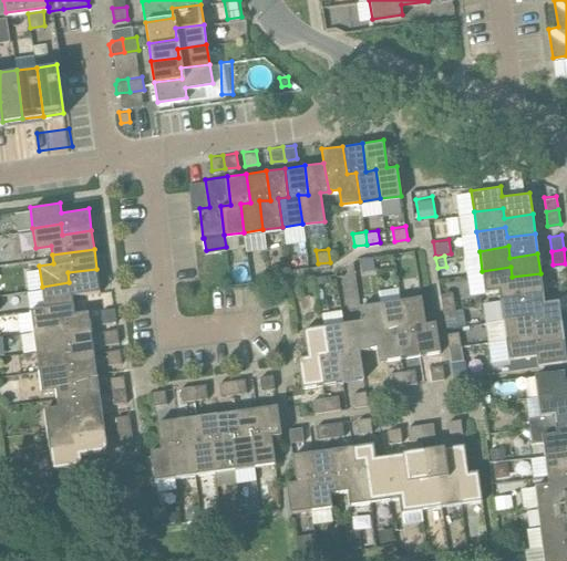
[(501,299),(543,292),(540,273),(512,277),(511,267),(482,271),(485,290),(498,288),(501,299)]
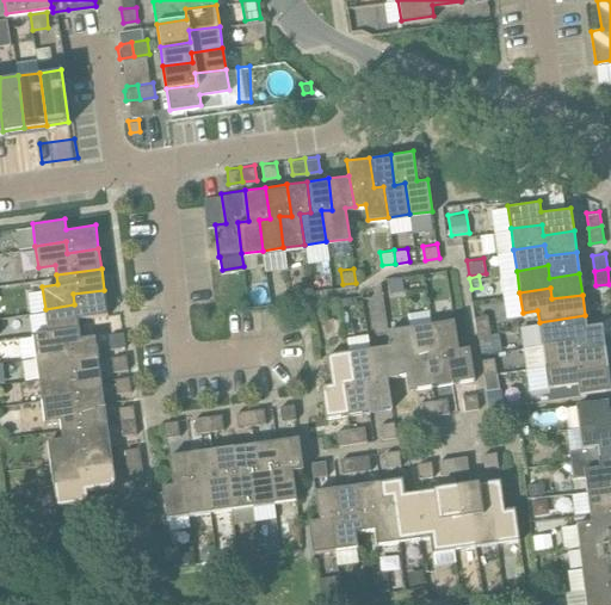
[(45,309),(48,331),(79,327),(78,316),(107,313),(104,290),(73,294),(74,304),(45,309)]
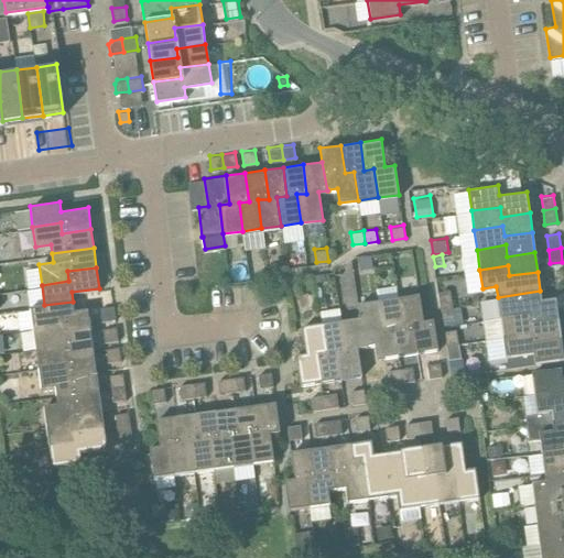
[(441,304),(453,303),(451,288),(438,291),(441,304)]
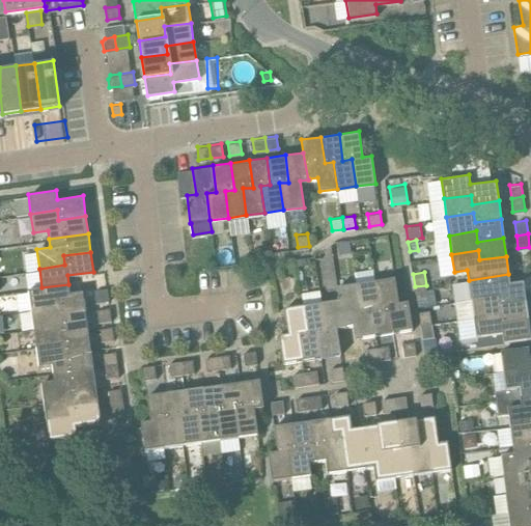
[(498,304),(526,300),(523,280),(509,282),(508,274),(469,280),(471,298),(497,294),(498,304)]
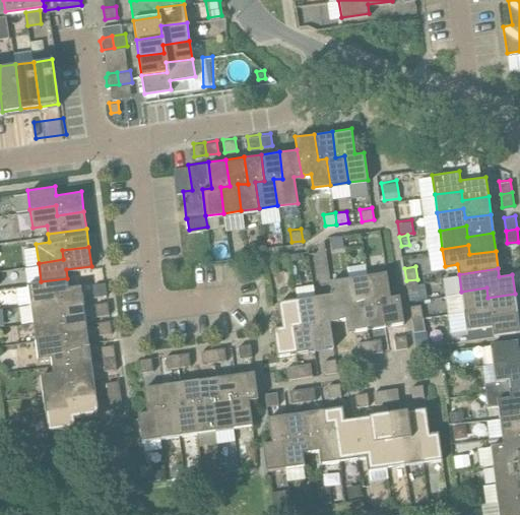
[(380,299),(385,324),(403,321),(399,294),(390,296),(387,271),(367,274),(371,301),(380,299)]
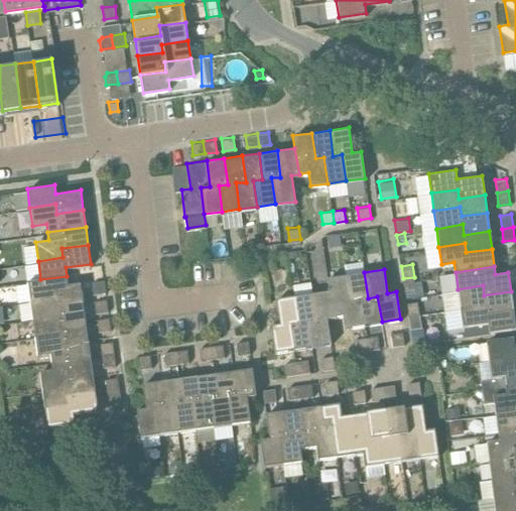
[(364,325),(382,322),(377,296),(368,298),(364,272),(346,275),(350,300),(360,298),(364,325)]
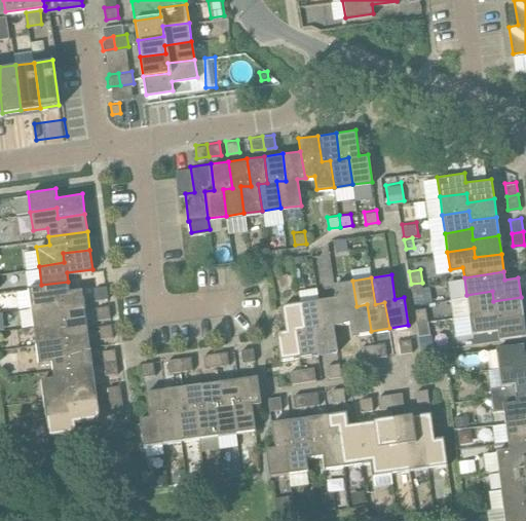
[(351,334),(371,331),(367,304),(357,306),(352,281),(336,283),(338,295),(342,323),(349,322),(351,334)]
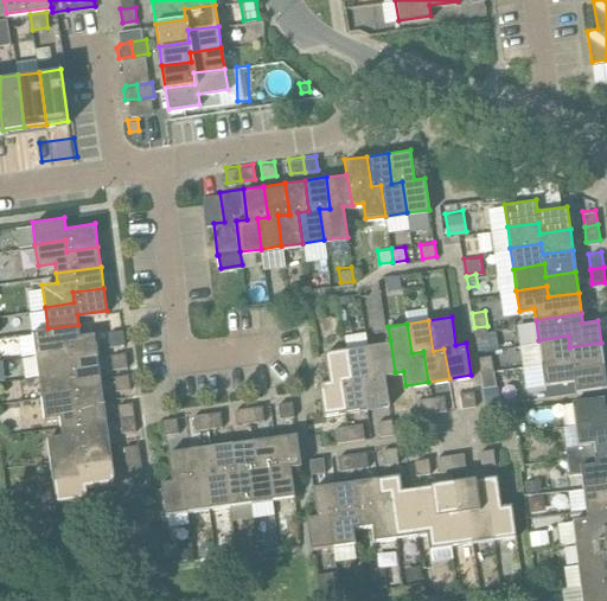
[(65,347),(68,359),(97,355),(94,332),(80,334),(78,325),(48,328),(33,330),(36,352),(65,347)]
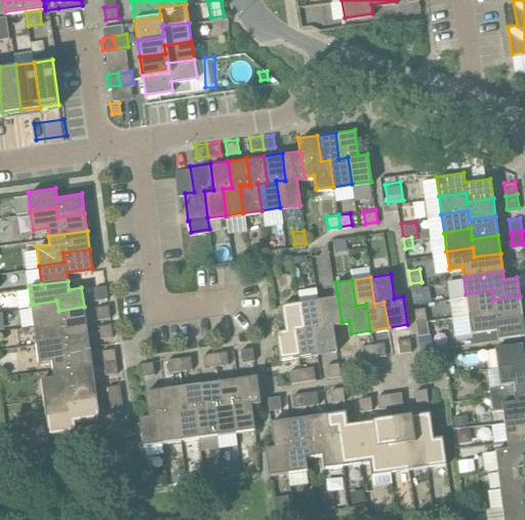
[(421,282),(410,283),(412,296),(423,294),(421,282)]
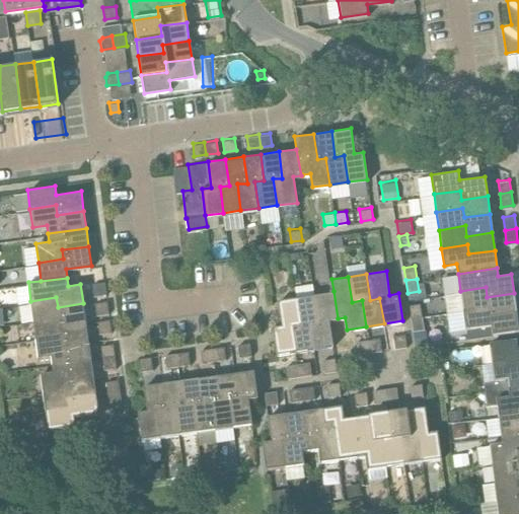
[(93,294),(106,293),(104,281),(92,282),(93,294)]
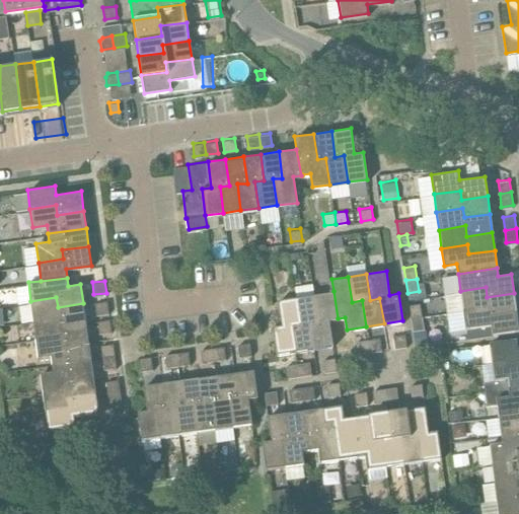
[(490,315),(516,311),(514,293),(487,297),(486,287),(460,291),(463,309),(488,305),(490,315)]
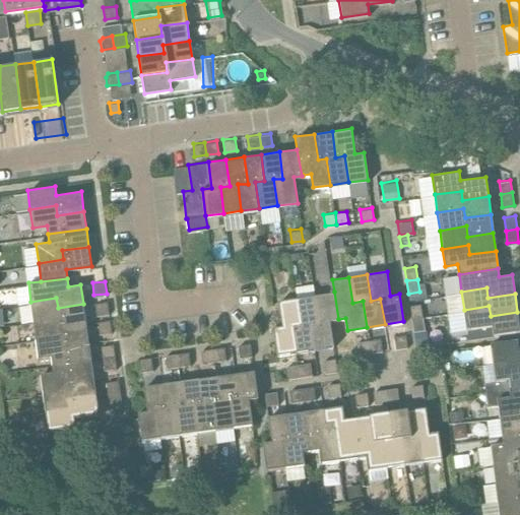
[(338,319),(334,292),(314,295),(318,322),(310,323),(314,348),(333,345),(329,321),(338,319)]
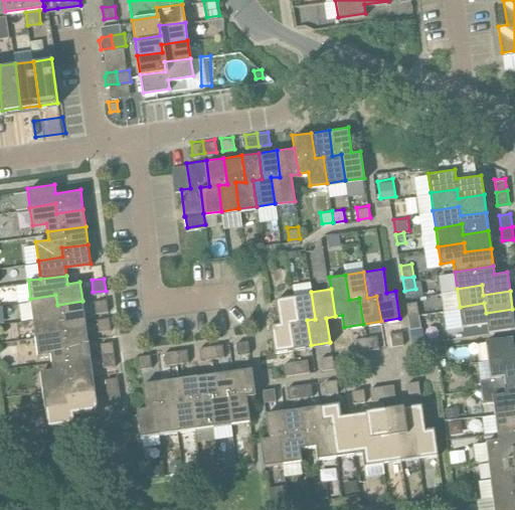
[(294,348),(311,345),(307,320),(315,319),(311,292),(295,295),(299,322),(290,323),(294,348)]
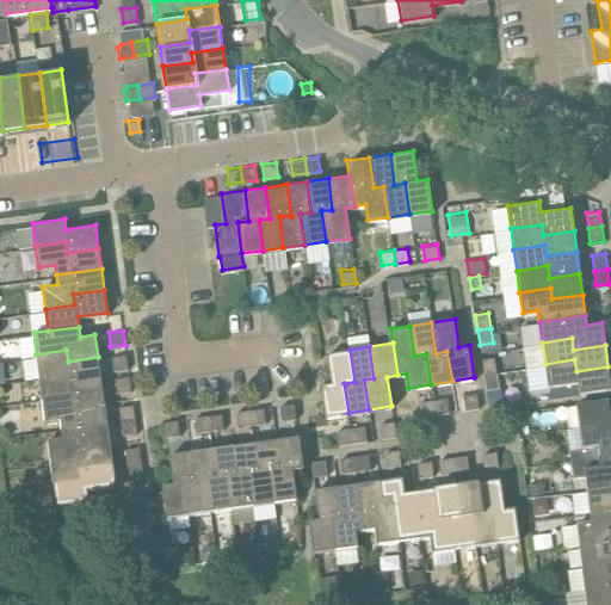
[(71,383),(102,378),(98,357),(68,362),(66,350),(36,355),(39,377),(69,372),(71,383)]
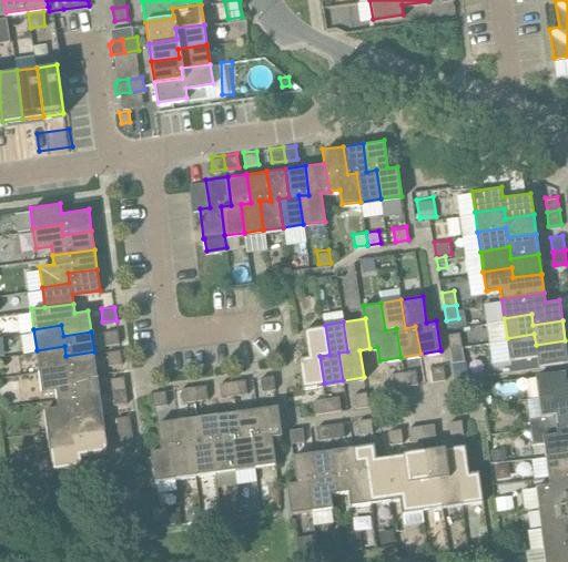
[(303,387),(324,384),(320,356),(330,355),(325,325),(303,328),(307,356),(297,357),(303,387)]
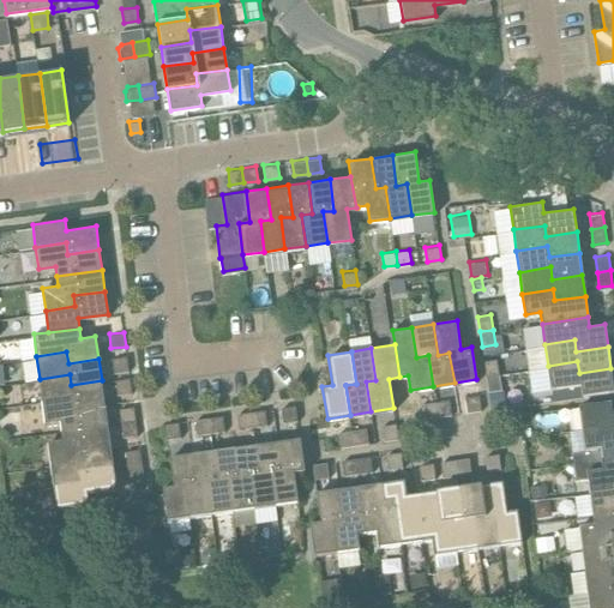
[(128,368),(126,354),(112,356),(114,371),(128,368)]
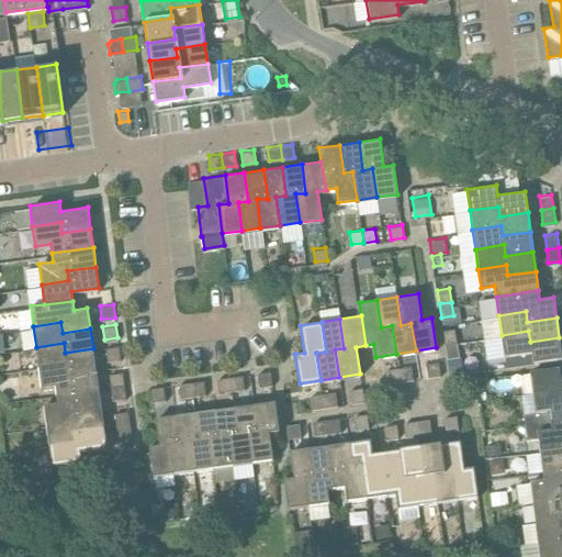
[(445,343),(457,341),(454,327),(442,329),(445,343)]
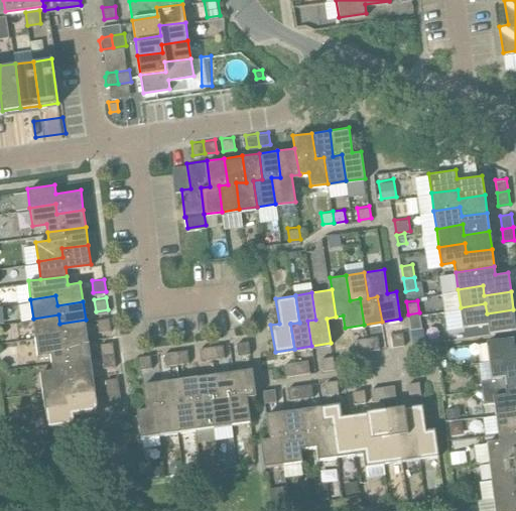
[(466,335),(489,332),(515,328),(513,309),(487,313),(485,303),(461,307),(463,326),(465,326),(466,335)]
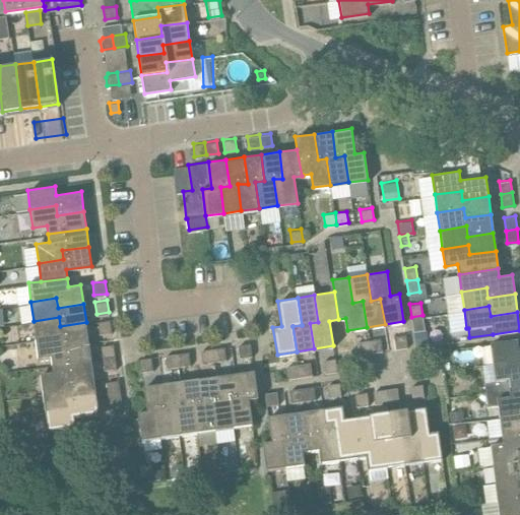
[(423,315),(411,317),(413,330),(425,328),(423,315)]
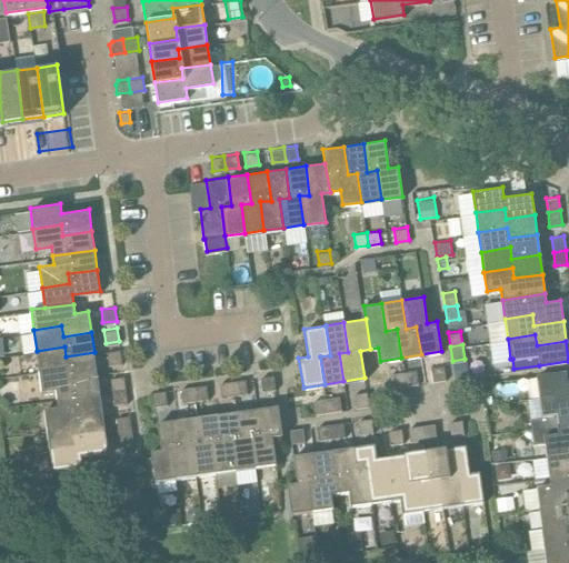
[(69,375),(97,372),(95,352),(66,357),(65,347),(37,351),(39,370),(67,367),(69,375)]
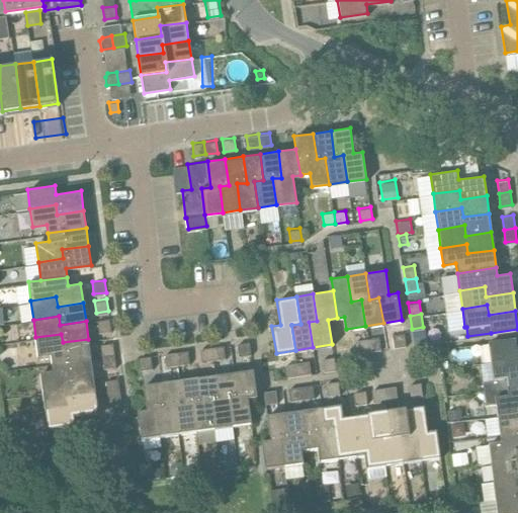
[(98,331),(111,330),(109,318),(97,319),(98,331)]
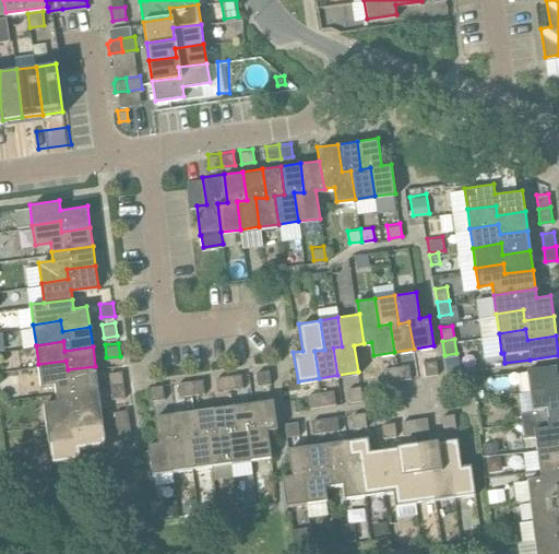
[(459,369),(456,353),(444,355),(447,372),(459,369)]
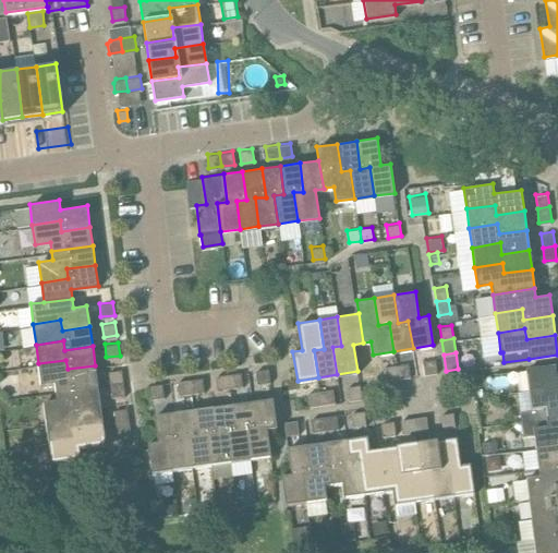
[(437,371),(435,358),(422,360),(424,373),(437,371)]
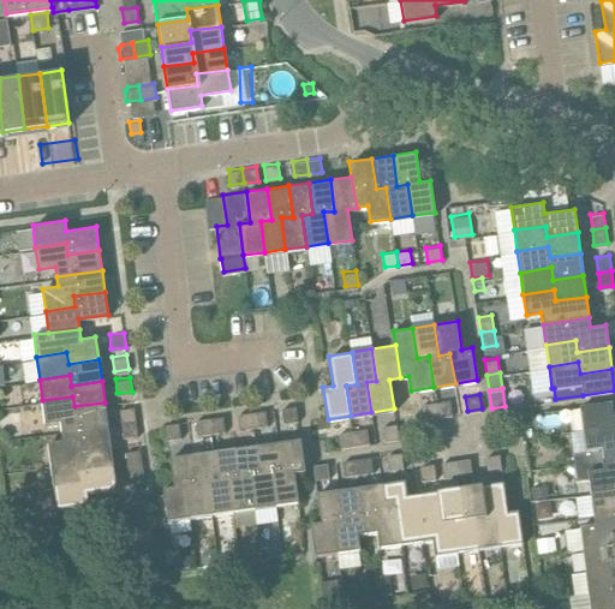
[(63,430),(108,423),(105,402),(75,406),(72,396),(42,400),(46,422),(61,419),(63,430)]
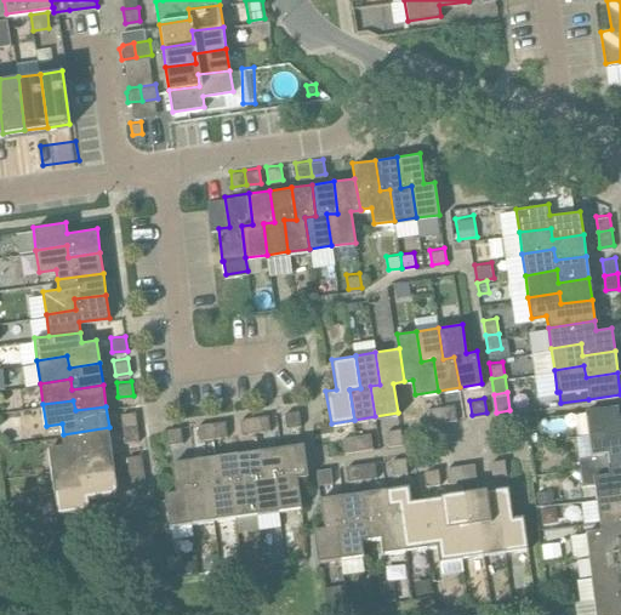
[(440,404),(442,420),(456,417),(454,403),(440,404)]
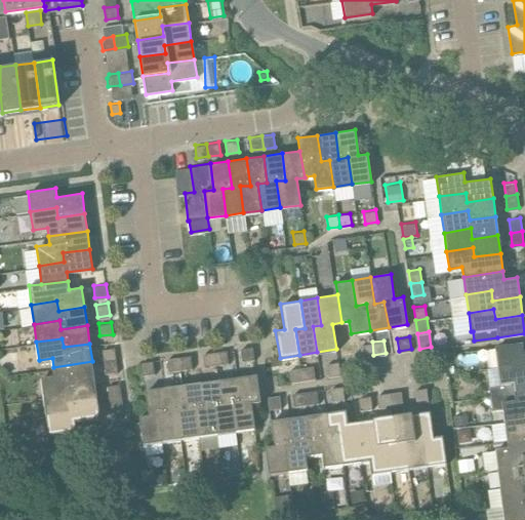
[(362,356),(373,355),(372,342),(360,344),(362,356)]
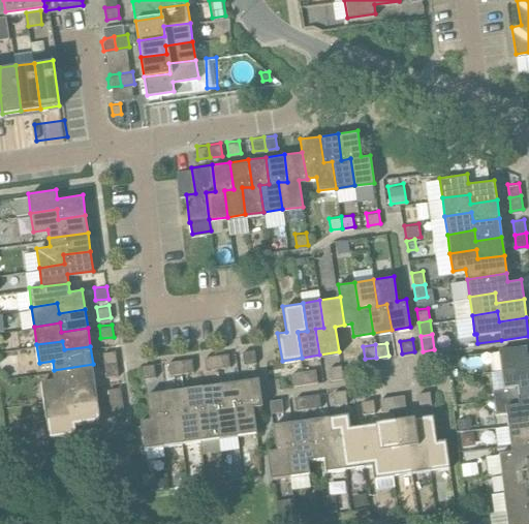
[(526,366),(527,374),(528,374),(528,353),(527,355),(526,345),(498,349),(501,369),(526,366)]
